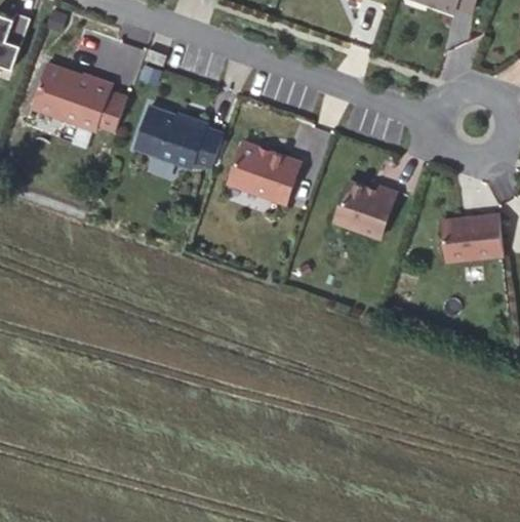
[(412,0),(454,14),(457,8),(473,14),(477,0),(412,0)]
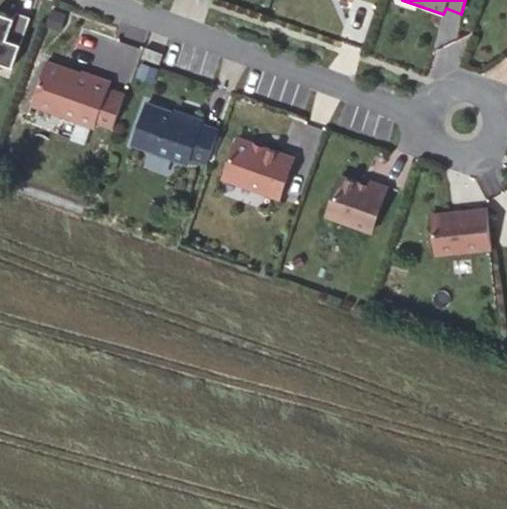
[(53,28),(58,14),(46,9),(41,24),(53,28)]
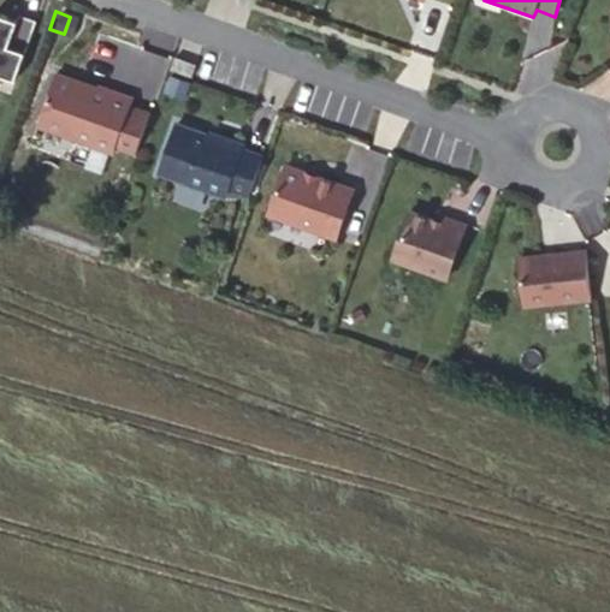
[(0,90),(10,94),(30,29),(11,22),(7,33),(0,29),(0,90)]
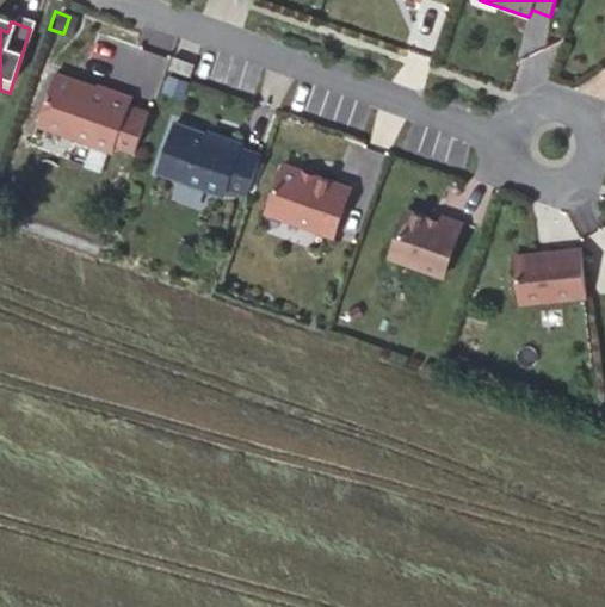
[(50,74),(34,125),(109,152),(111,146),(130,152),(143,113),(124,106),(128,98),(106,91),(105,92),(50,74)]
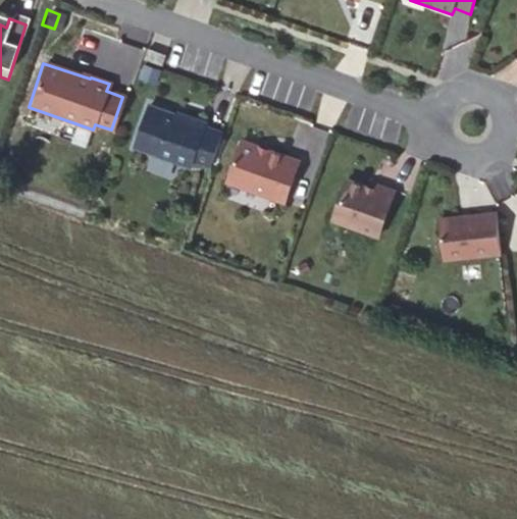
[(174,115),(147,105),(132,149),(187,168),(189,162),(207,168),(219,133),(202,126),(203,122),(183,115),(182,117),(174,115)]
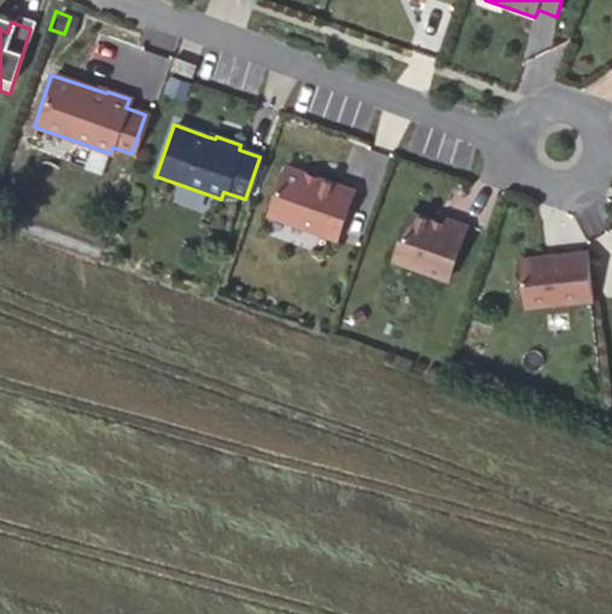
[(306,175),(285,168),(268,217),(336,241),(354,193),(318,180),(316,183),(304,180),(306,175)]
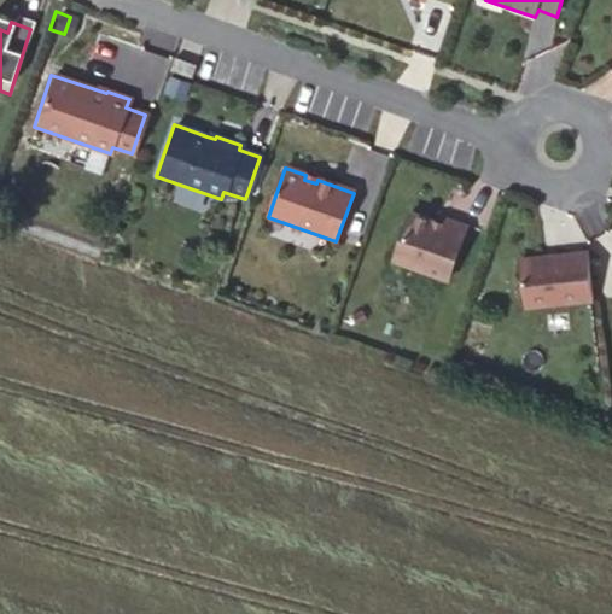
[(446,228),(411,215),(392,263),(447,282),(466,229),(447,222),(446,228)]
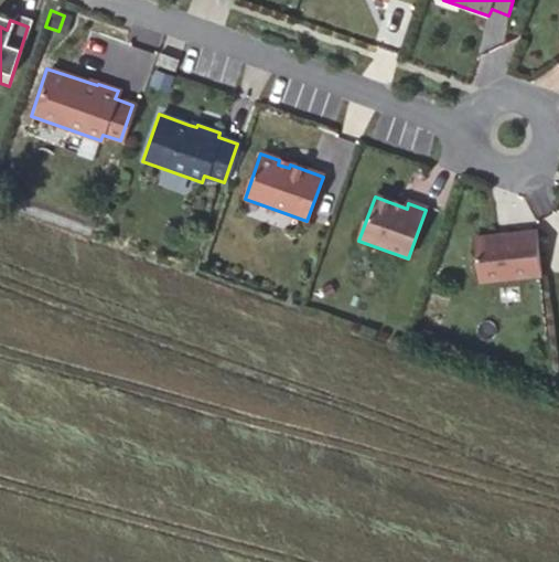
[(541,278),(536,234),(475,241),(480,285),(541,278)]
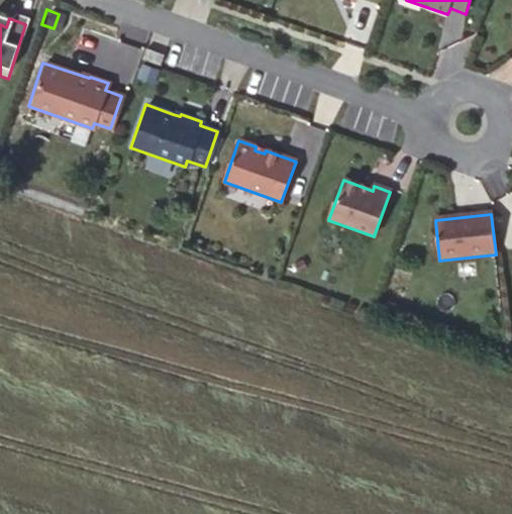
All buildings are outlined.
